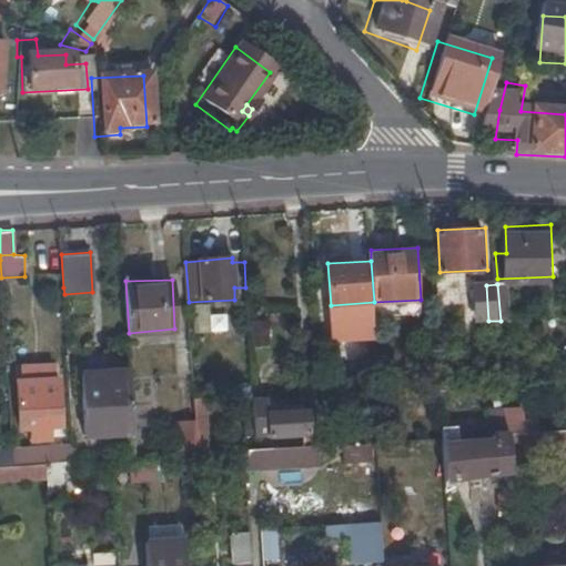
[(271,317),(255,319),(255,343),(272,343),(271,317)]
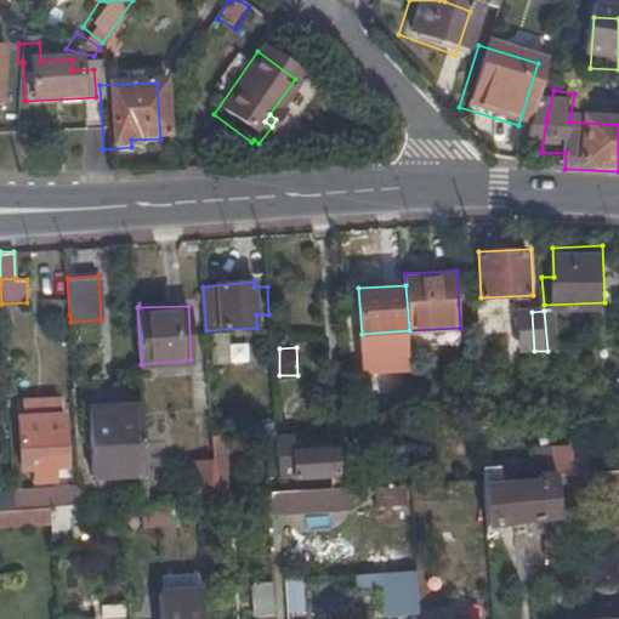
[(208,357),(191,359),(193,410),(211,410),(208,357)]
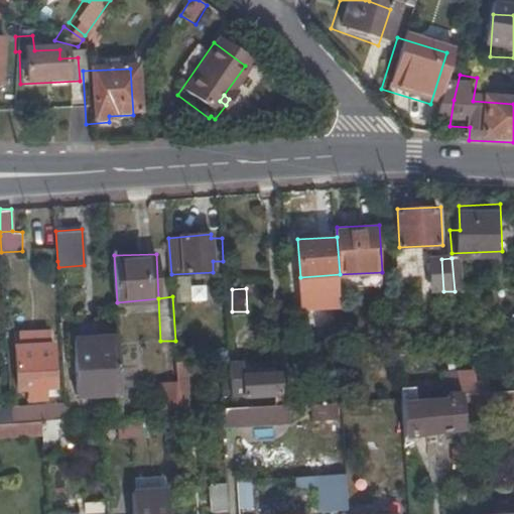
[(116,337),(75,340),(78,393),(119,390),(116,337)]
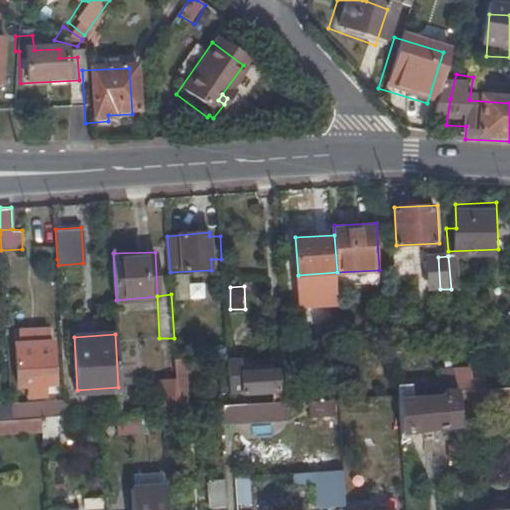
[(57,339),(15,342),(17,383),(29,383),(29,389),(45,388),(44,382),(59,381),(57,339)]
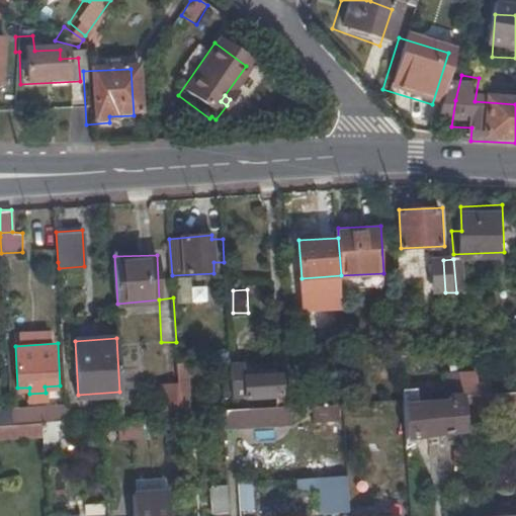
[(194,411),(189,361),(177,361),(178,383),(180,412),(194,411)]
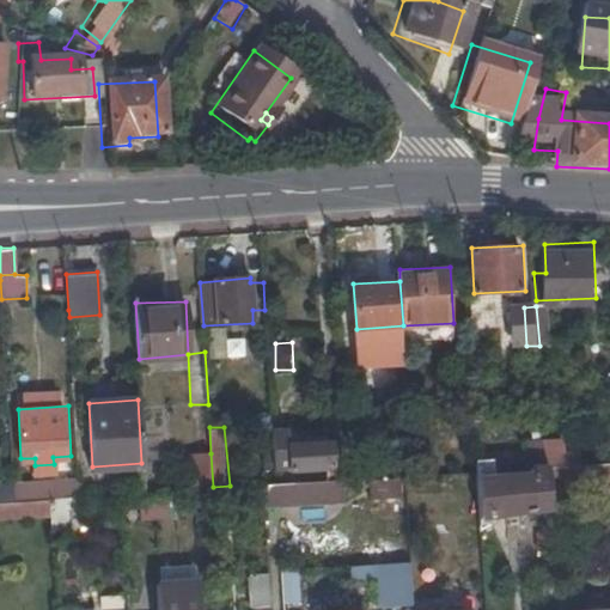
[(272,427),(273,469),(327,468),(327,480),(340,480),(345,479),(342,441),(292,443),(292,427),(272,427)]
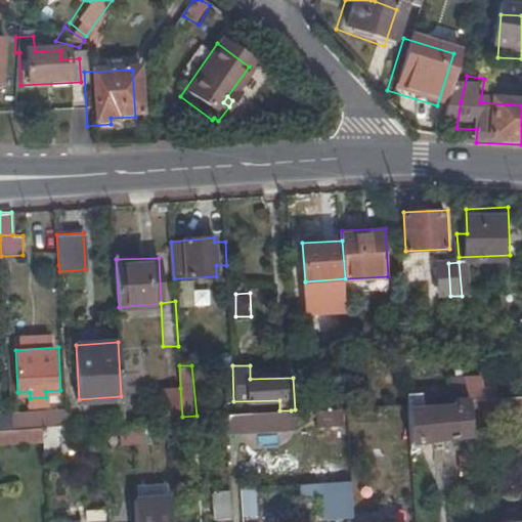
[(467,375),(452,376),(454,406),(469,405),(468,400),(467,375)]
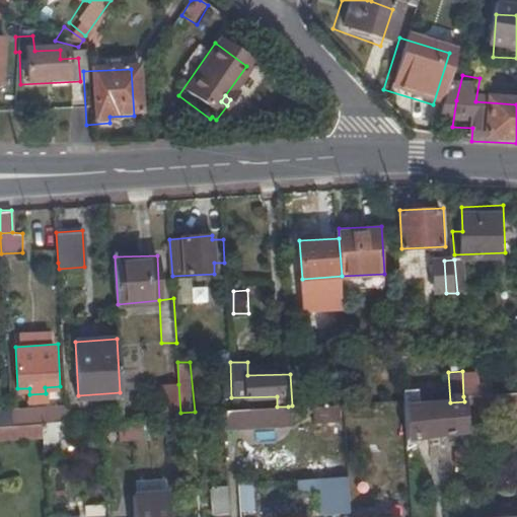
[(477,371),(462,371),(463,396),(488,395),(487,381),(478,382),(477,371)]
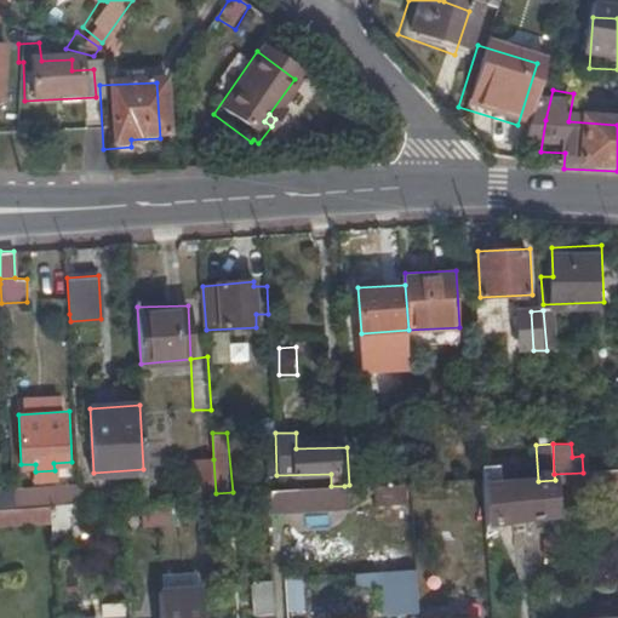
[(216,493),(213,459),(194,461),(196,495),(216,493)]
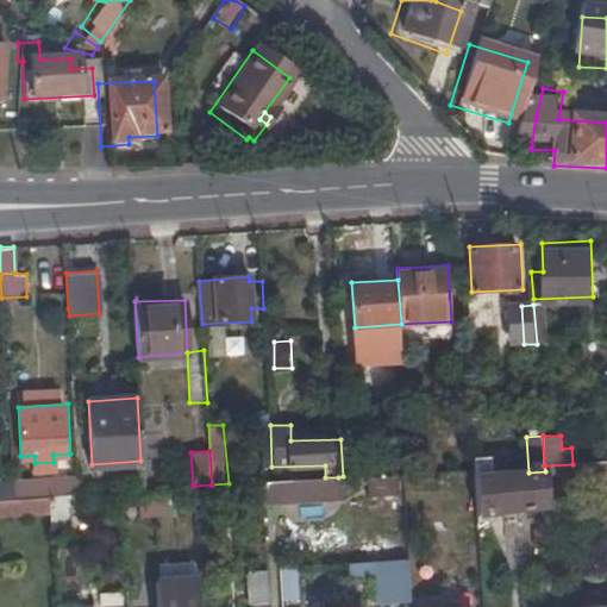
[(545,471),(545,485),(606,480),(606,461),(573,464),(544,465),(545,471)]
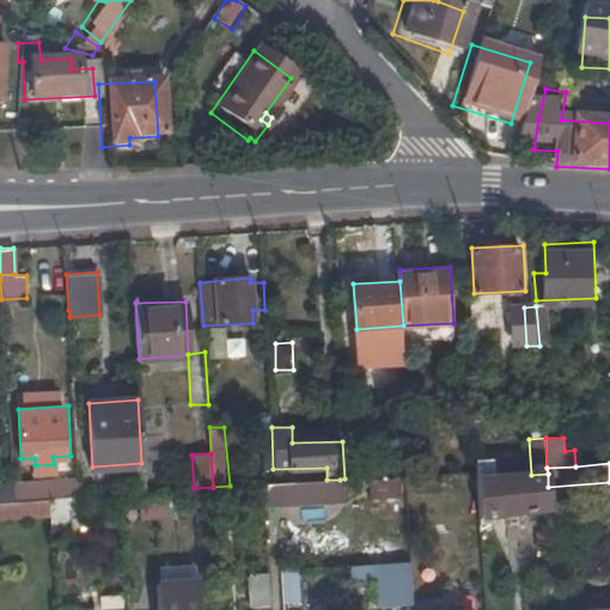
[(477,479),(479,516),(550,511),(548,487),(548,474),(531,475),(477,479)]
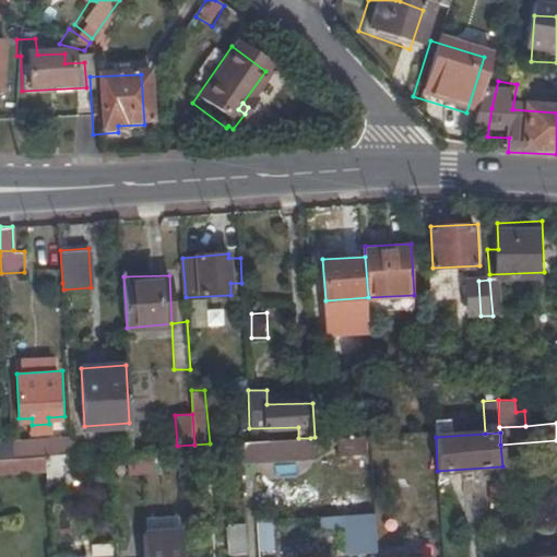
[(10,442),(10,438),(0,438),(0,455),(10,455),(10,443),(10,442)]
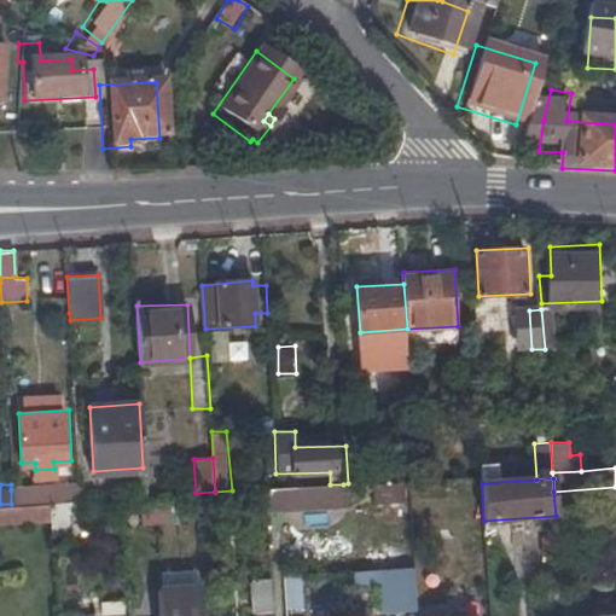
[(266,488),(267,511),(344,507),(343,484),(330,484),(277,488),(266,488)]
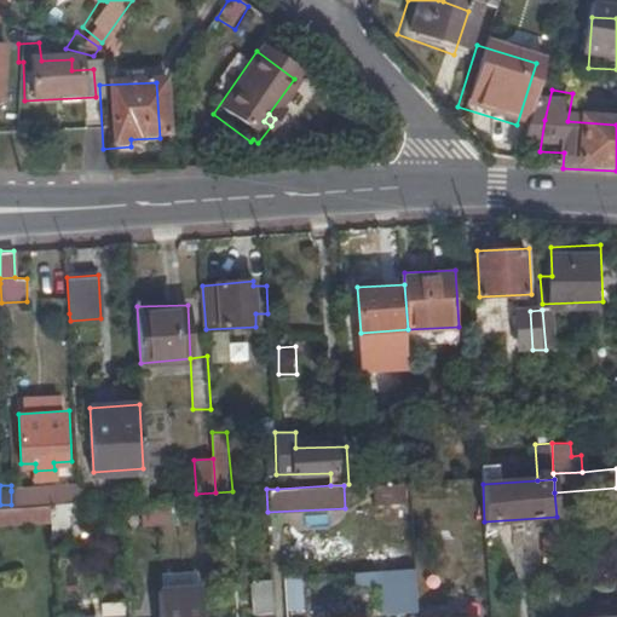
[(81,486),(11,491),(11,505),(48,503),(84,501),(81,486)]
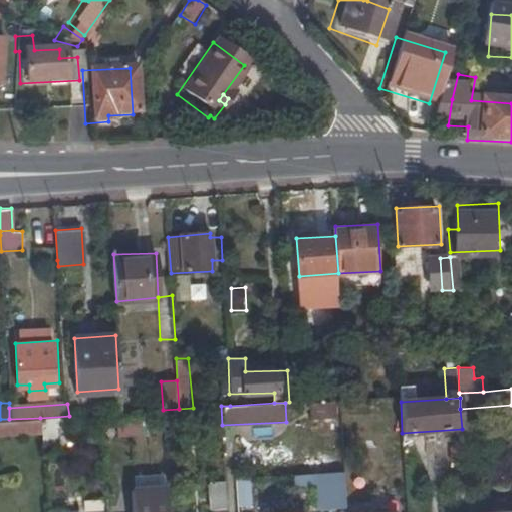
[(308,405),(309,421),(334,420),(333,404),(308,405)]
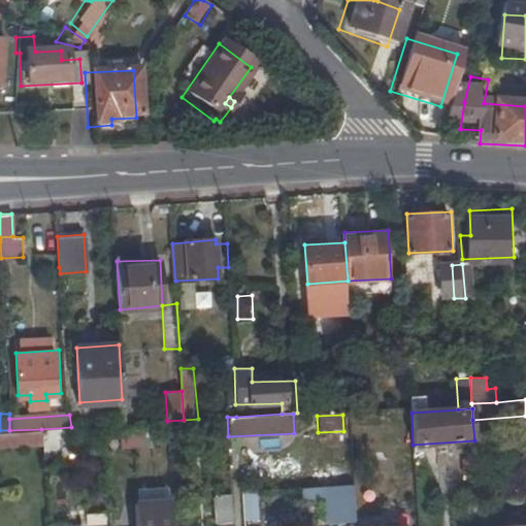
[(42,447),(42,453),(94,450),(93,426),(71,427),(41,429),(42,447)]
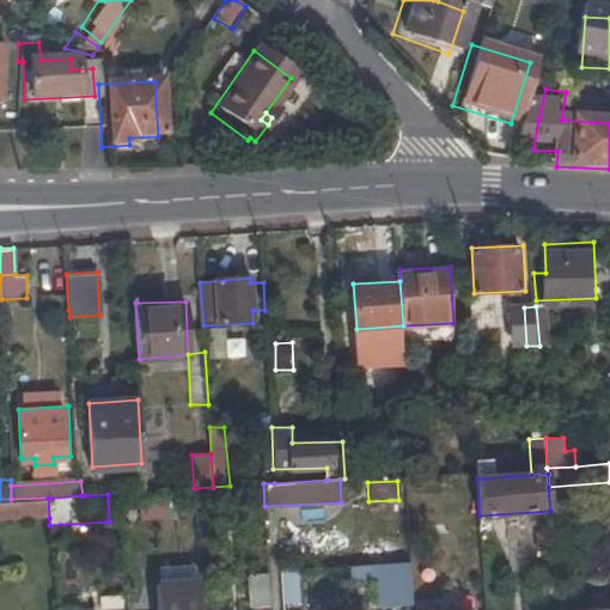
[(140,498),(141,519),(176,518),(175,496),(140,498)]
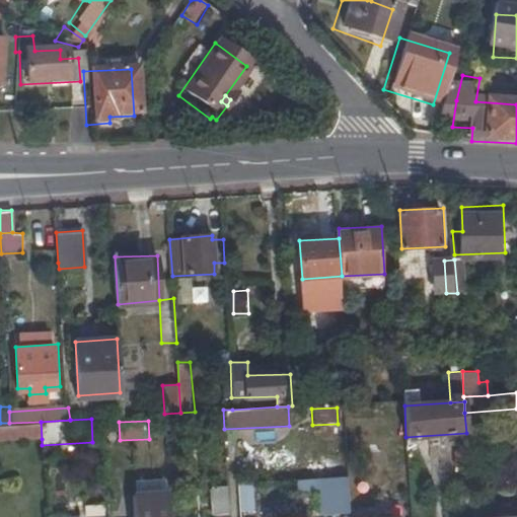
[(0,441),(42,439),(41,422),(9,423),(0,423),(0,441)]
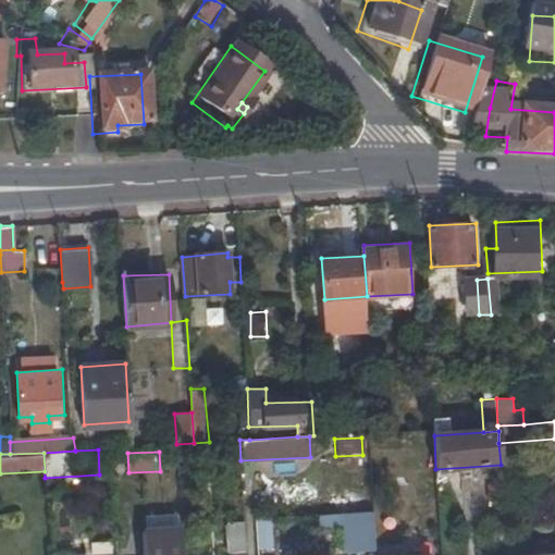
[(359,554),(375,553),(373,515),(320,517),(321,534),(342,533),(343,554),(359,554)]
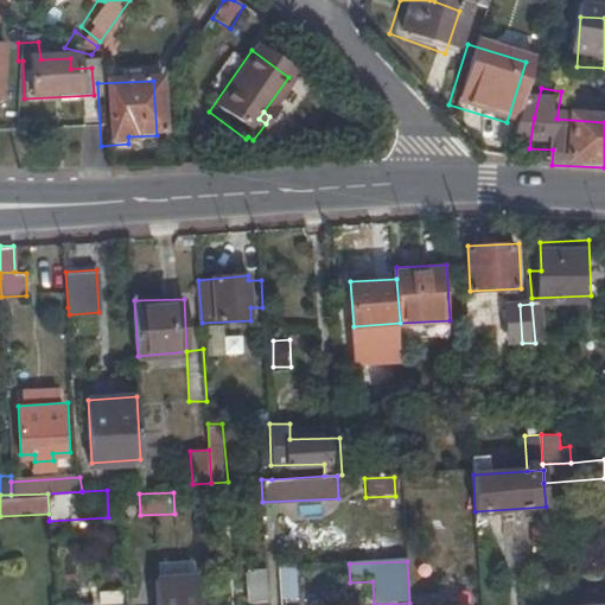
[(198,604),(197,575),(155,578),(155,604),(198,604)]
